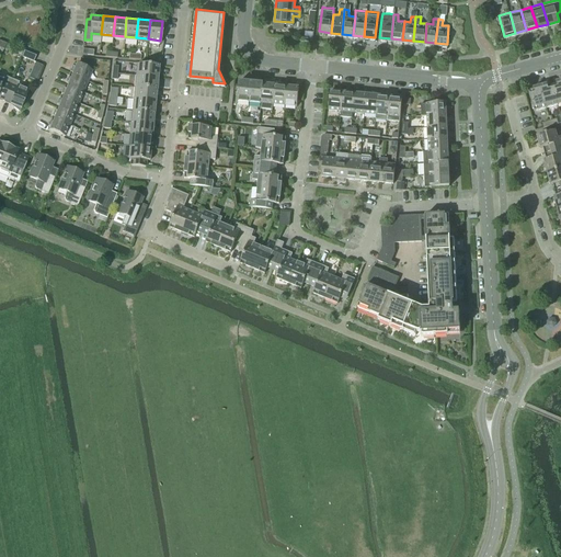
[(33,59),(35,53),(24,47),(21,54),(33,59)]
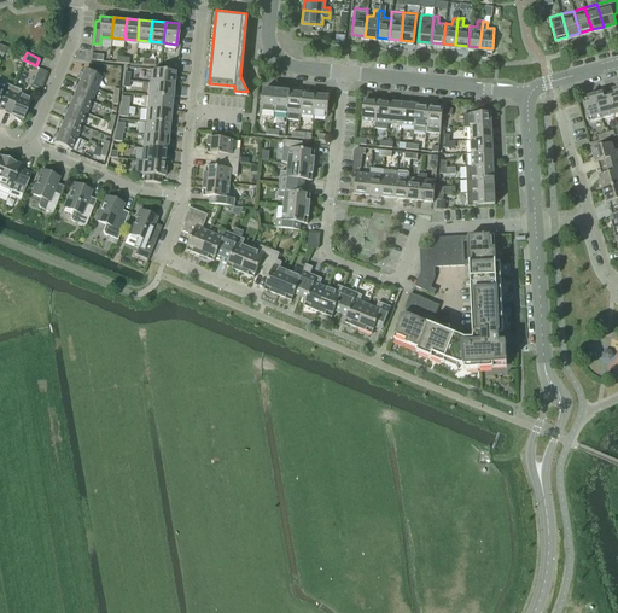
[(150,80),(174,82),(175,69),(151,66),(150,80)]
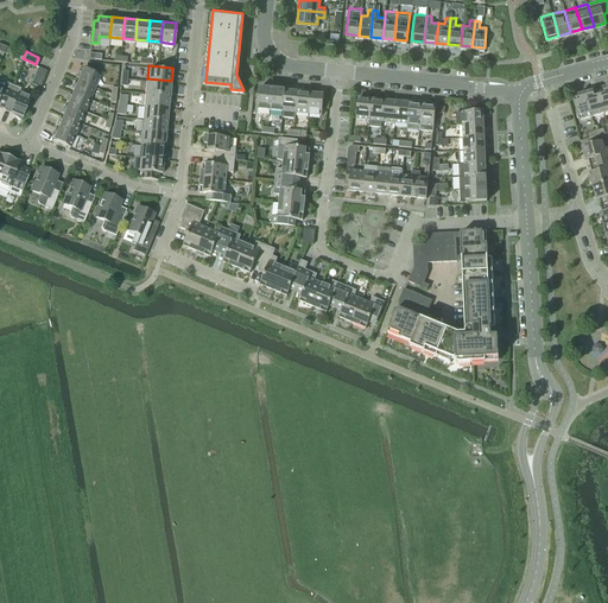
[(94,86),(99,73),(82,67),(81,69),(78,68),(75,75),(78,76),(77,78),(94,86)]
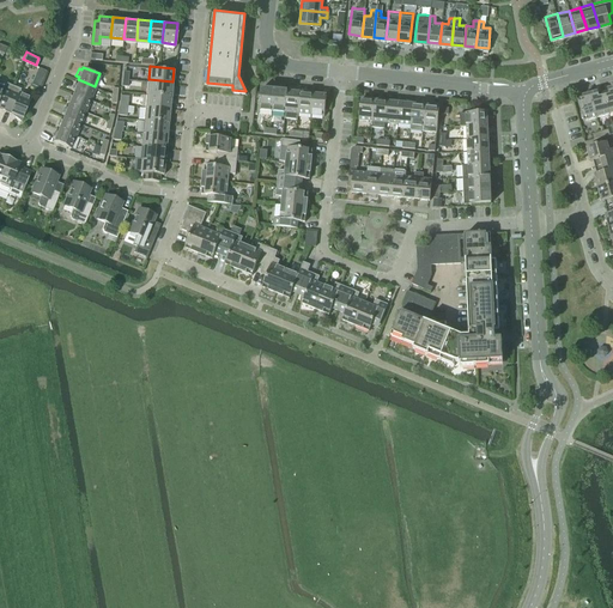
[(90,98),(95,86),(78,79),(77,81),(73,80),(71,87),(74,89),(73,91),(90,98)]
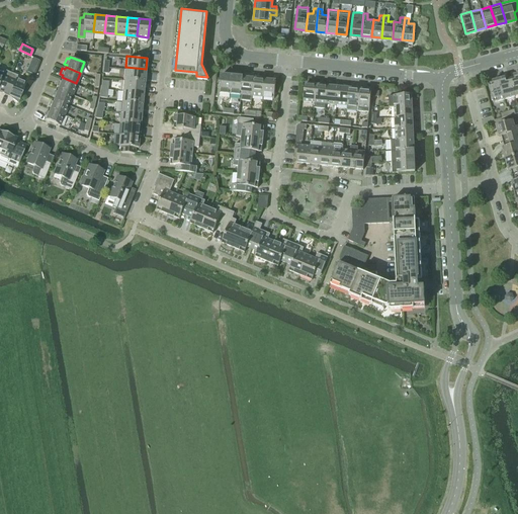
[(145,80),(146,69),(125,67),(124,78),(145,80)]
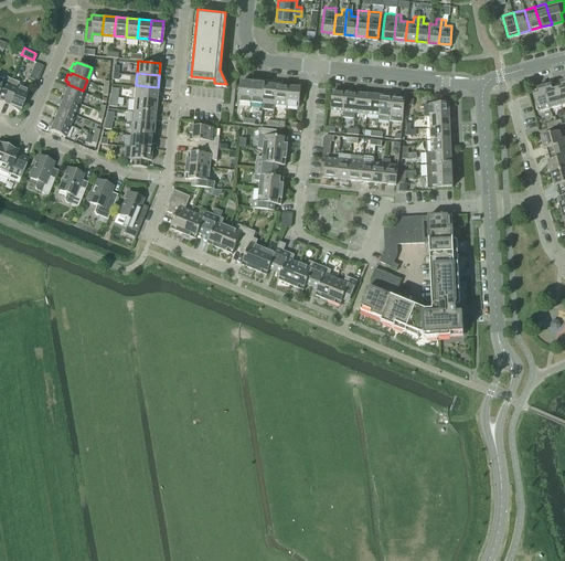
[(6,74),(4,76),(0,74),(0,97),(3,99),(12,76),(6,74)]
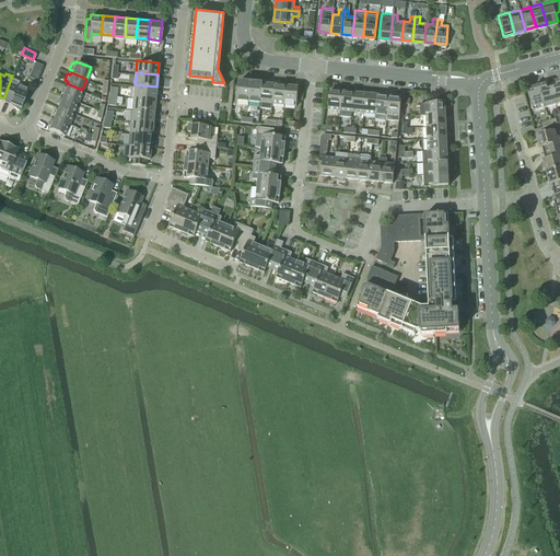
[(18,81),(19,79),(12,76),(3,99),(14,103),(13,105),(19,109),(28,85),(18,81)]
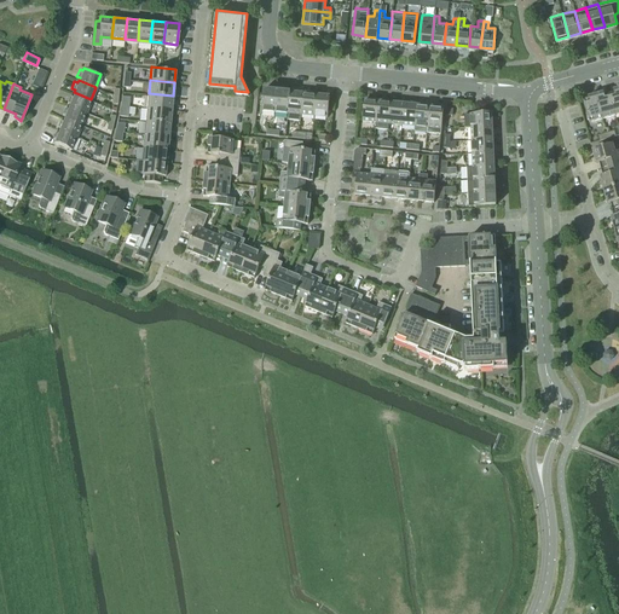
[(275,109),(277,87),(264,86),(261,108),(275,109)]
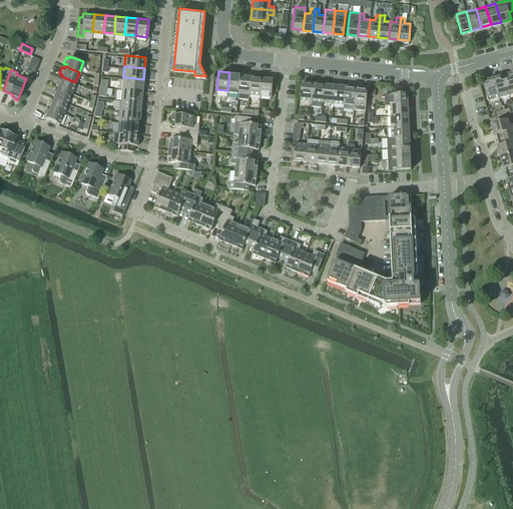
[(509,93),(512,92),(512,71),(508,72),(509,75),(504,76),(509,93)]
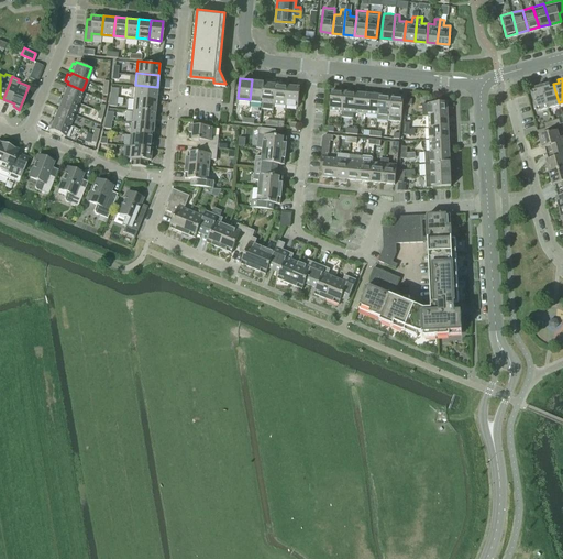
[(262,100),(264,80),(252,79),(250,99),(262,100)]
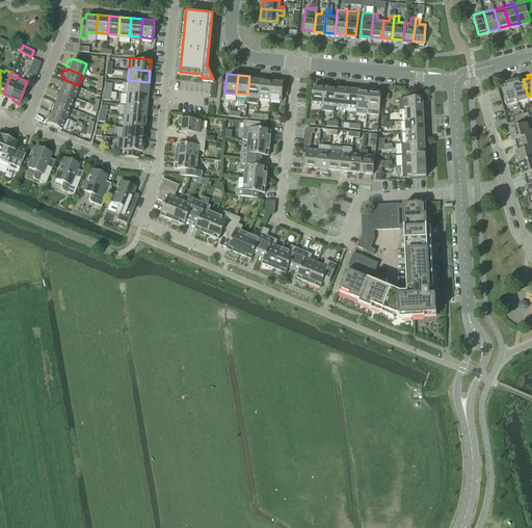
[(259,96),(260,77),(249,76),(247,95),(247,100),(258,101),(259,96)]
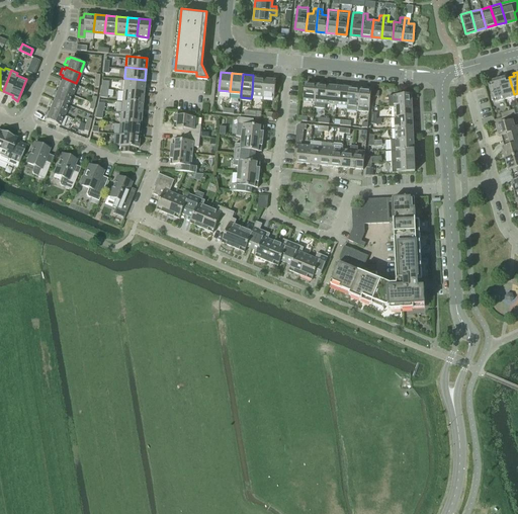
[(262,94),(264,76),(253,75),(252,93),(262,94)]
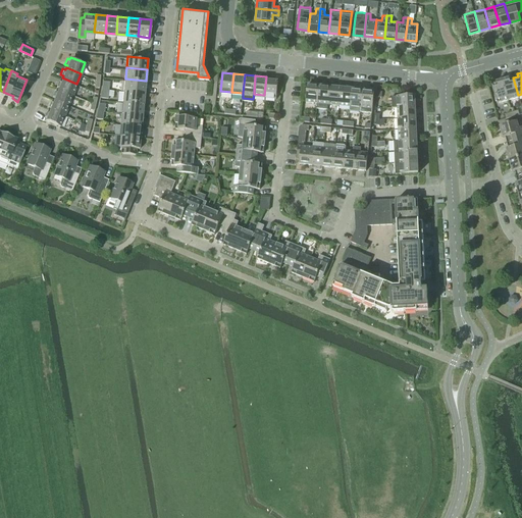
[(266,76),(264,95),(275,96),(277,79),(266,76)]
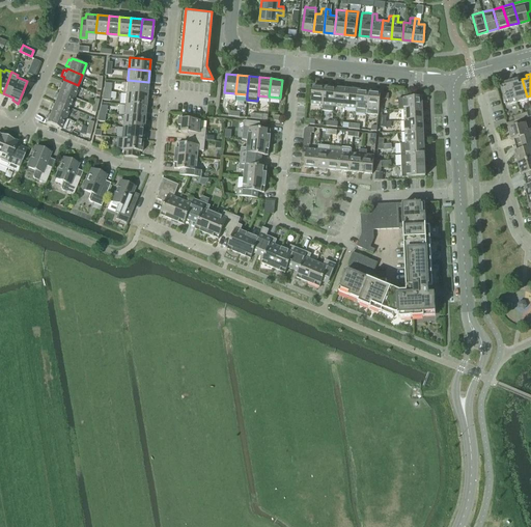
[(522,79),(518,80),(518,78),(510,80),(516,100),(527,96),(522,79)]
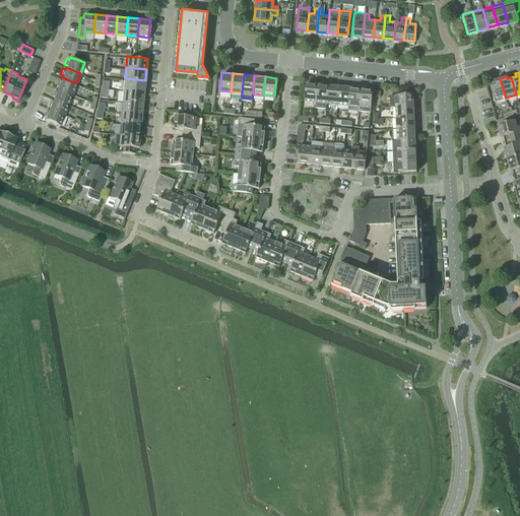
[(72,93),(76,83),(62,77),(61,79),(58,78),(56,83),(59,84),(58,87),(72,93)]
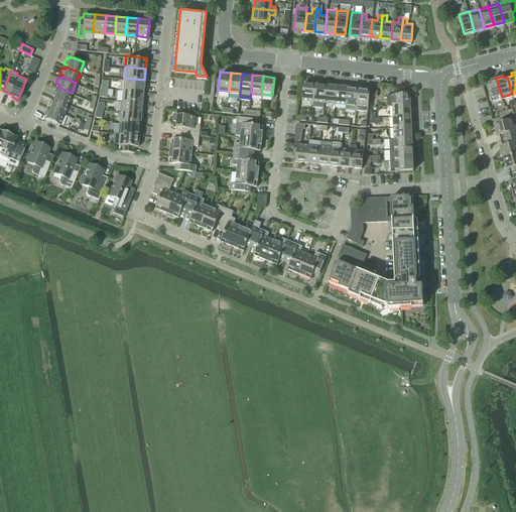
[(143,91),(144,80),(124,78),(123,88),(143,91)]
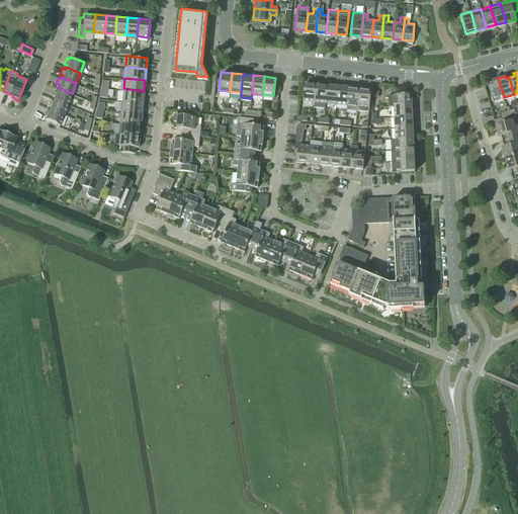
[(493,100),(504,97),(498,78),(492,79),(493,81),(488,83),(493,100)]
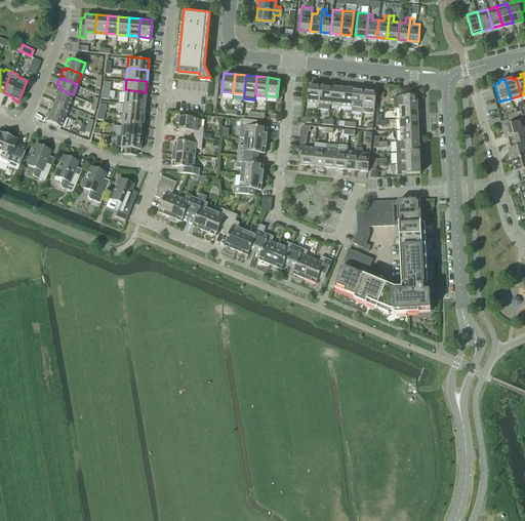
[(319,101),(320,83),(309,82),(307,99),(319,101)]
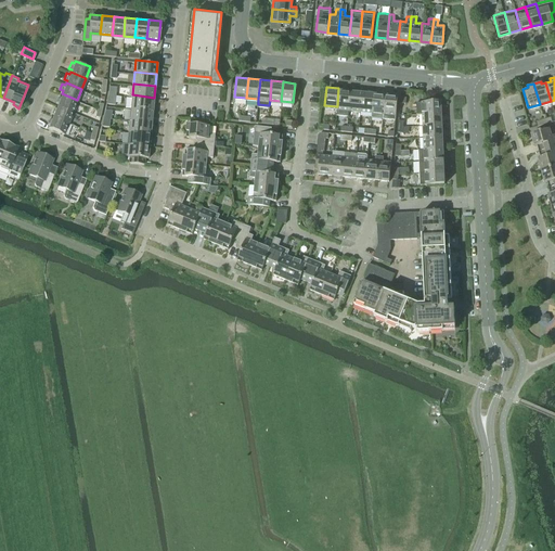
[(349,107),(350,89),(338,88),(337,106),(336,112),(348,113),(348,107),(349,107)]
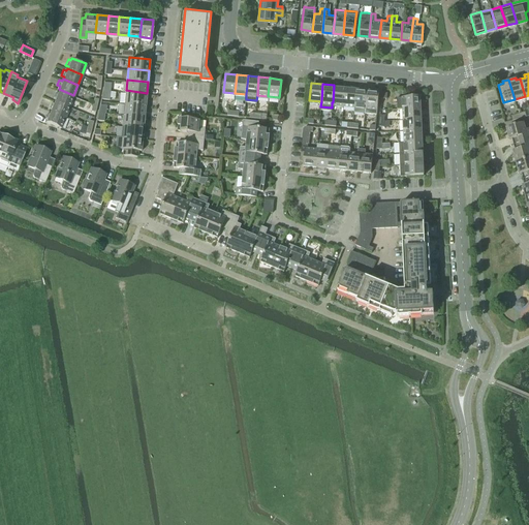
[(343,104),(345,86),(334,85),(333,102),(343,104)]
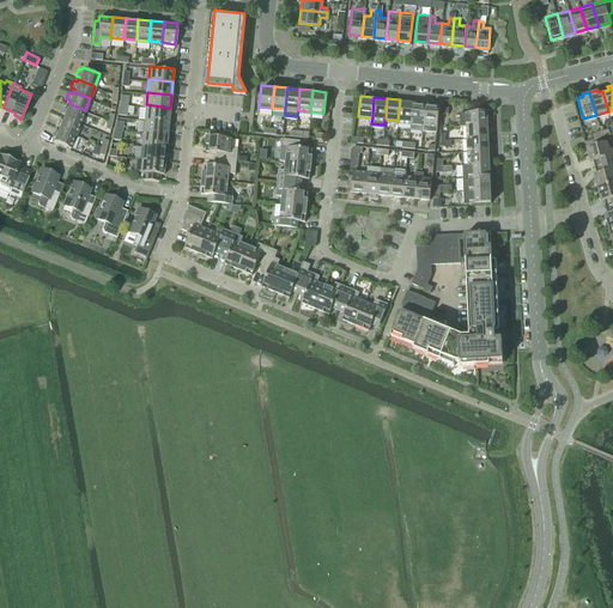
[(411,122),(413,101),(400,99),(398,121),(411,122)]
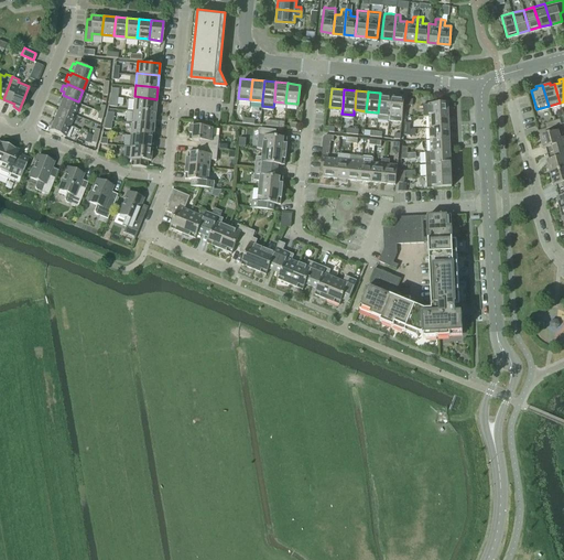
[(389,117),(391,94),(380,93),(378,112),(378,116),(389,117)]
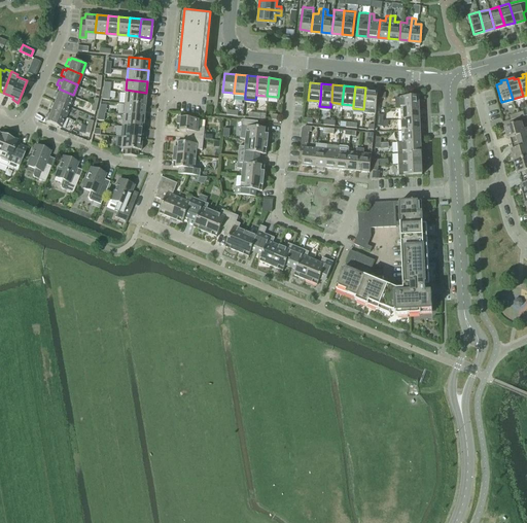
[(109,97),(110,89),(103,88),(101,96),(109,97)]
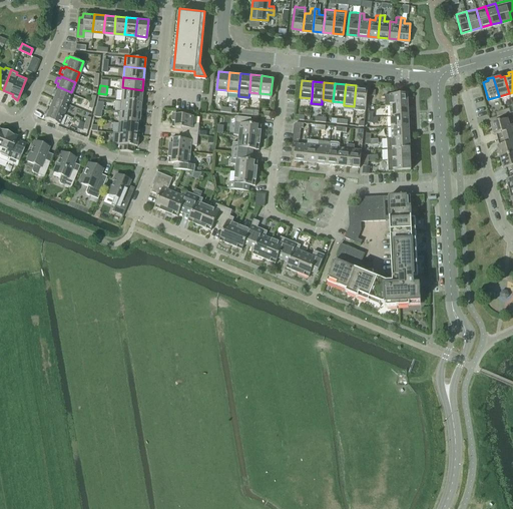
[(356,85),(354,106),(366,107),(368,86),(356,85)]
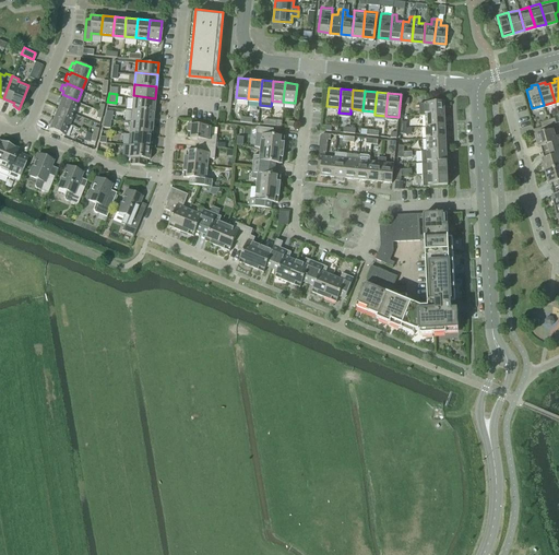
[(73,111),(78,101),(62,94),(61,96),(58,95),(56,102),(59,103),(58,105),(73,111)]
